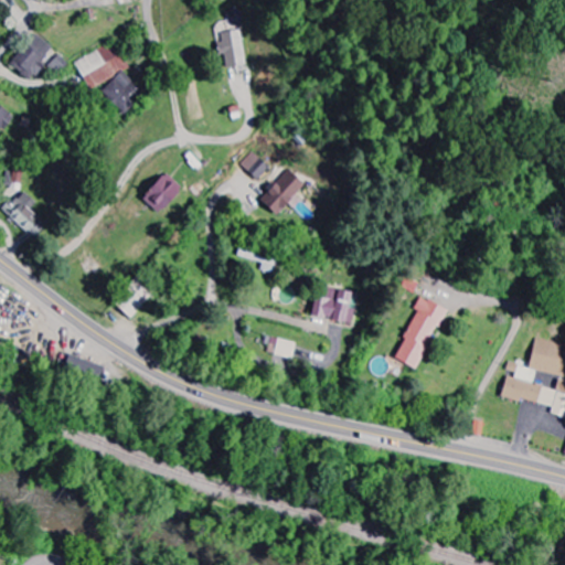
[(244,66),(241,31),(219,32),(220,44),(215,44),(215,55),(223,55),(224,67),(244,66)]
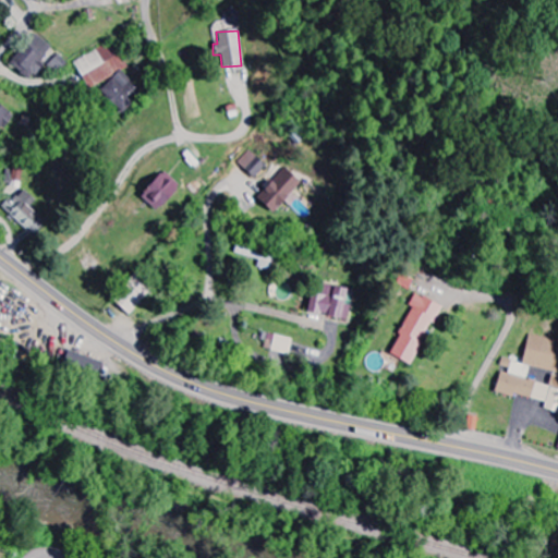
[(51,48),(36,34),(9,63),(28,81),(43,65),(39,62),(51,48)]
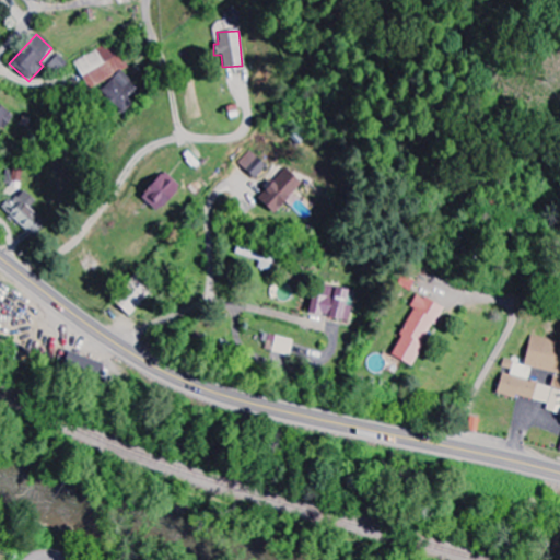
[(73,62),(82,79),(91,89),(102,90),(111,109),(116,106),(124,114),(142,95),(139,89),(124,72),(128,68),(120,54),(111,44),(73,62)]
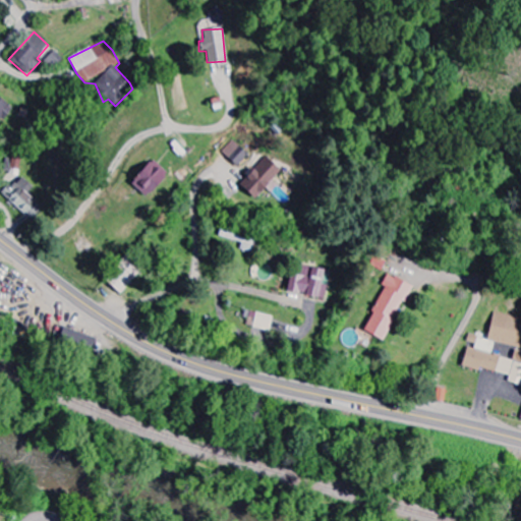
[(64,60),(54,50),(44,61),(54,71),(64,60)]
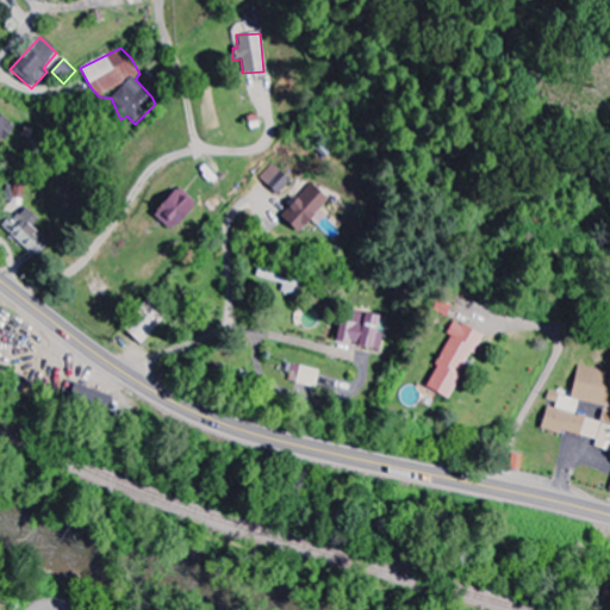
[(0,141),(13,125),(0,114),(0,141)]
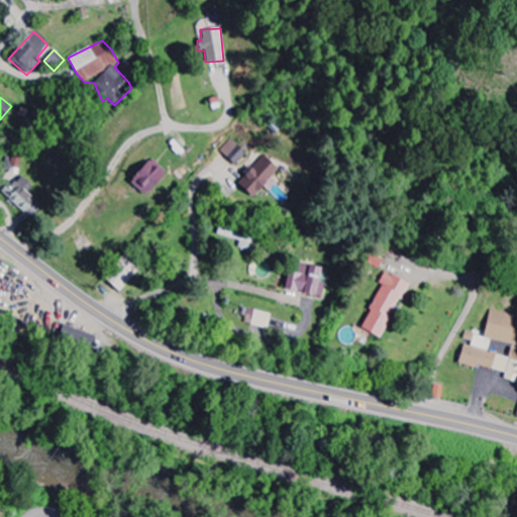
[(5,158),(5,169),(20,169),(21,149),(13,149),(13,158),(5,158)]
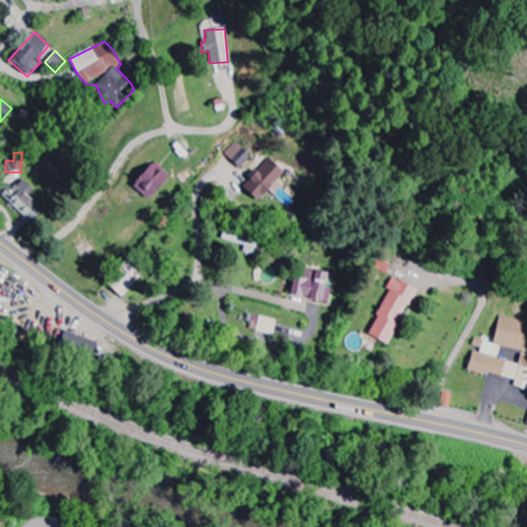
[(274,196),(281,187),(276,182),(284,173),(269,159),(241,187),(256,202),(268,190),(274,196)]
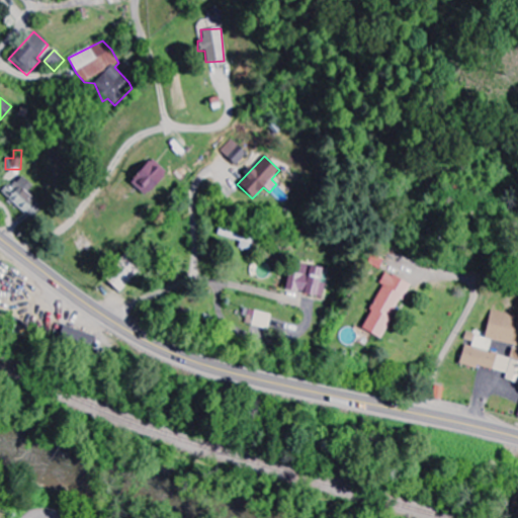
[(128,182),(144,196),(166,172),(151,158),(128,182)]
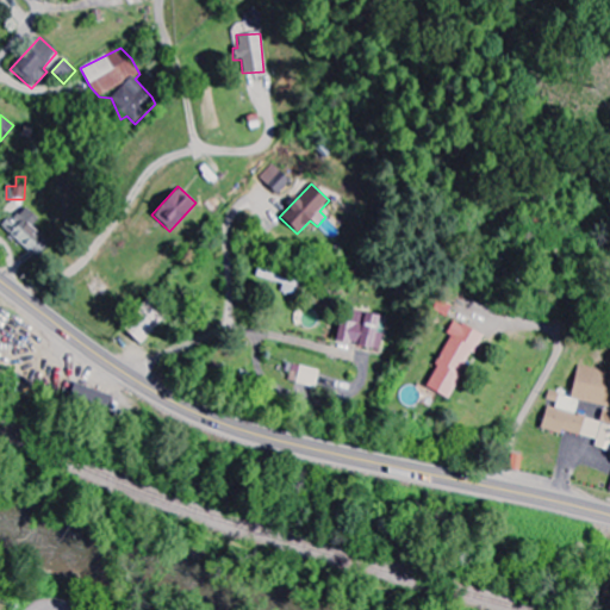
[(49,242),(32,228),(39,219),(23,205),(2,229),(37,257),(49,242)]
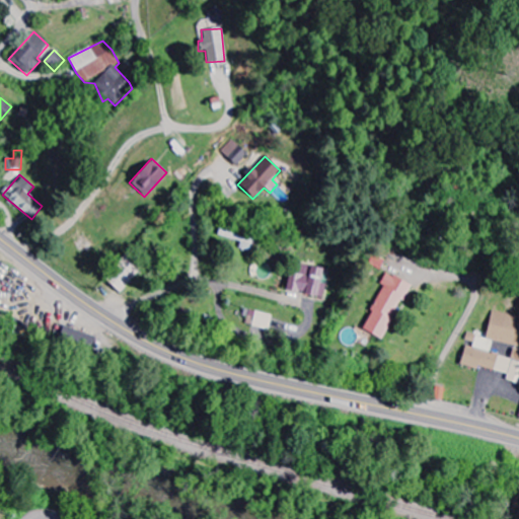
[(219,236),(241,240),(240,248),(254,250),(256,232),(220,227),(219,236)]
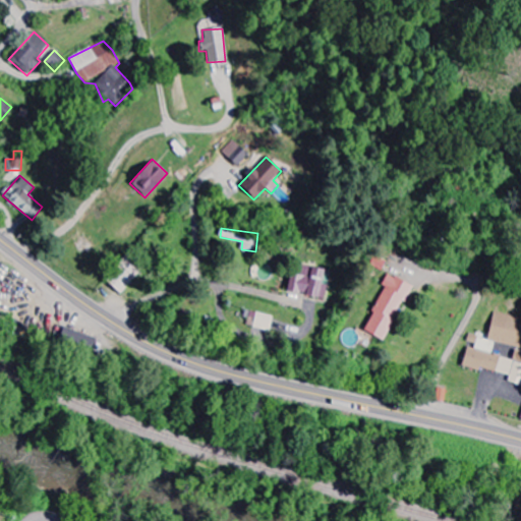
[(120,295),(148,266),(131,250),(104,280),(120,295)]
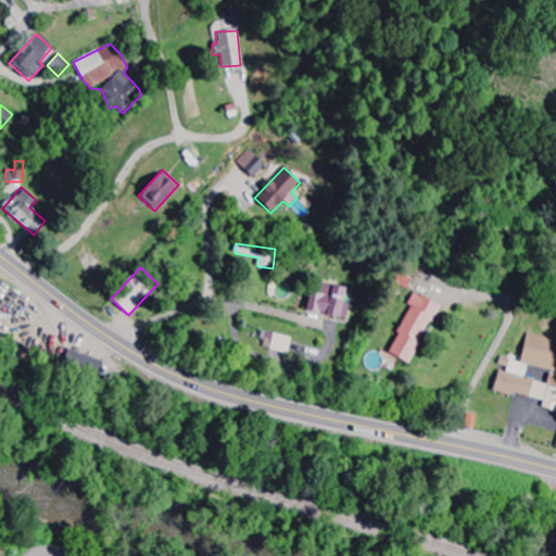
[(346,288),(314,281),(307,313),(346,319),(350,300),(344,299),(346,288)]
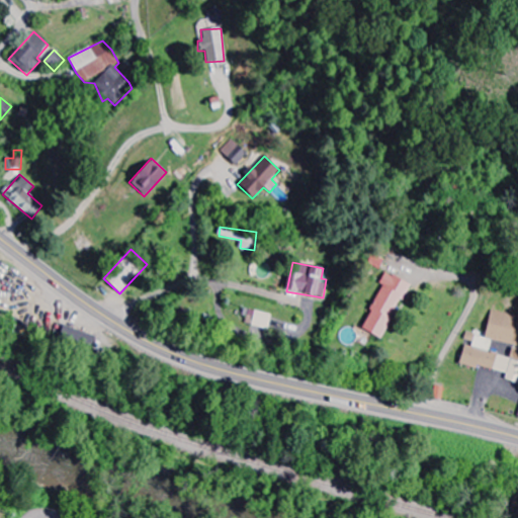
[(380,340),(409,284),(385,272),(379,283),(382,285),(360,329),(380,340)]
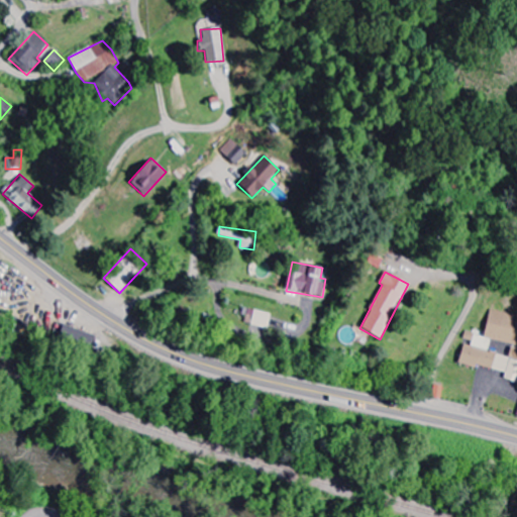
[(269,314),(245,309),(242,324),(266,329),(269,314)]
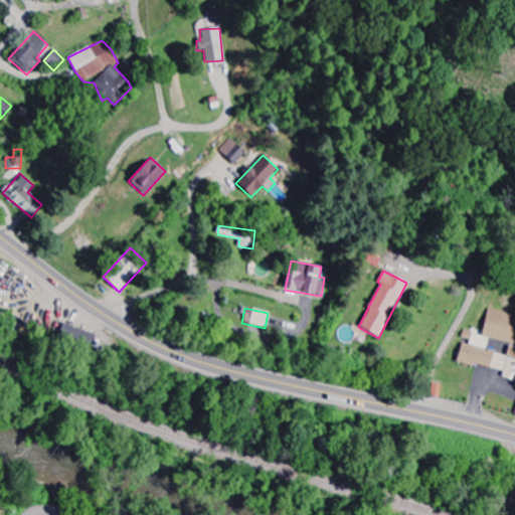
[(458,361),(503,371),(502,378),(511,380),(514,361),(514,346),(509,346),(507,355),(487,350),(489,338),(511,343),(514,326),(514,314),(488,309),(482,336),(465,332),(464,341),(462,340),(458,361)]
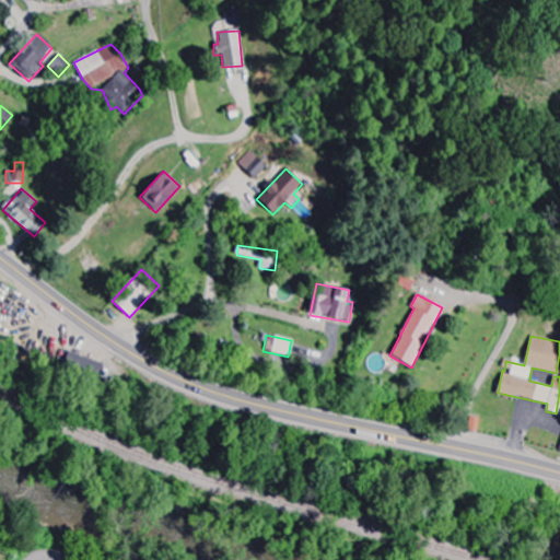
[(101,364),(65,351),(56,374),(92,387),(101,364)]
